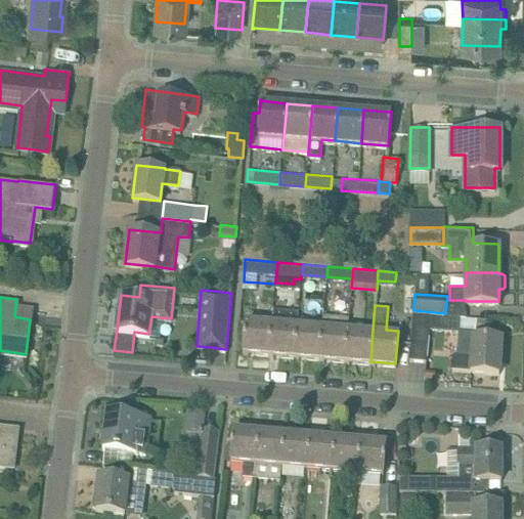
[(273,307),(272,320),(269,353),(295,355),(298,322),(299,309),(273,307)]
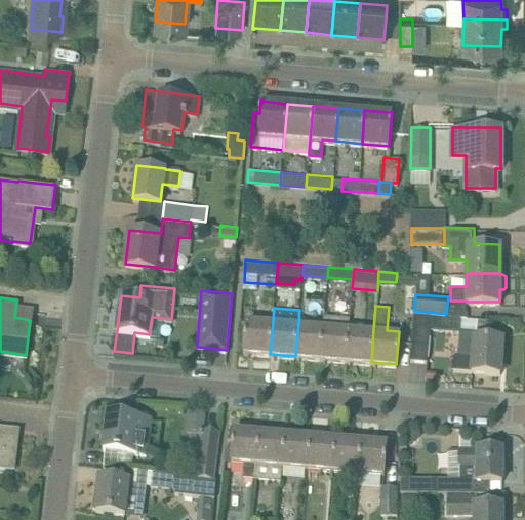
[(427,360),(430,327),(459,330),(457,353),(454,352),(452,368),(500,372),(502,338),(487,336),(488,317),(446,315),(446,314),(414,311),(410,358),(427,360)]
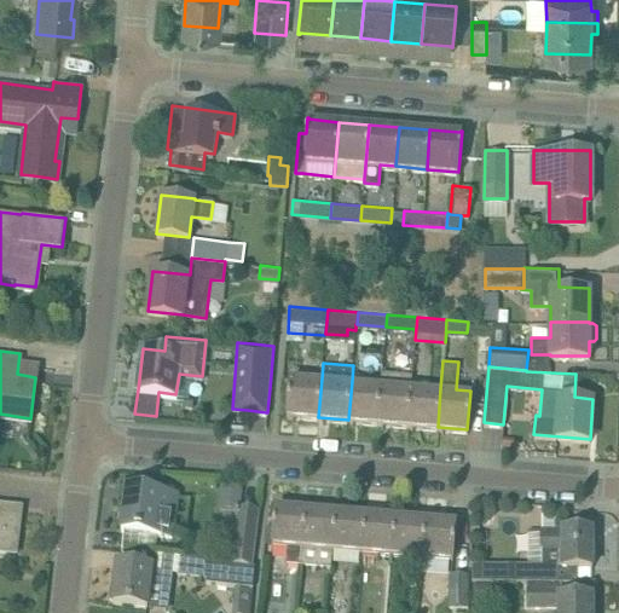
[(381,383),(377,422),(408,424),(411,386),(412,372),(382,370),(381,383)]
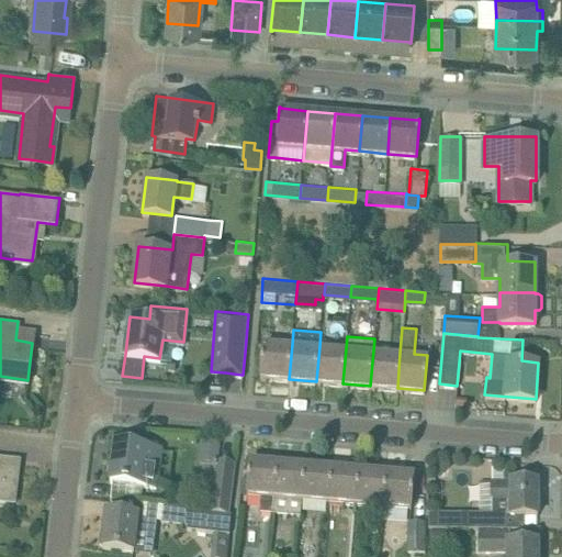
[(260,376),(289,379),(292,344),(263,341),(260,376)]
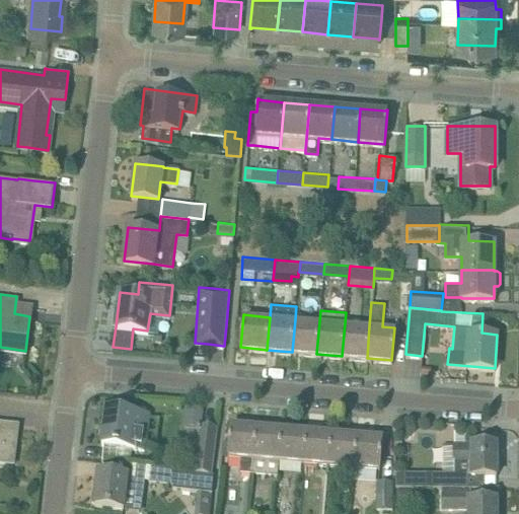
[(295,319),(292,352),(316,354),(319,321),(295,319)]
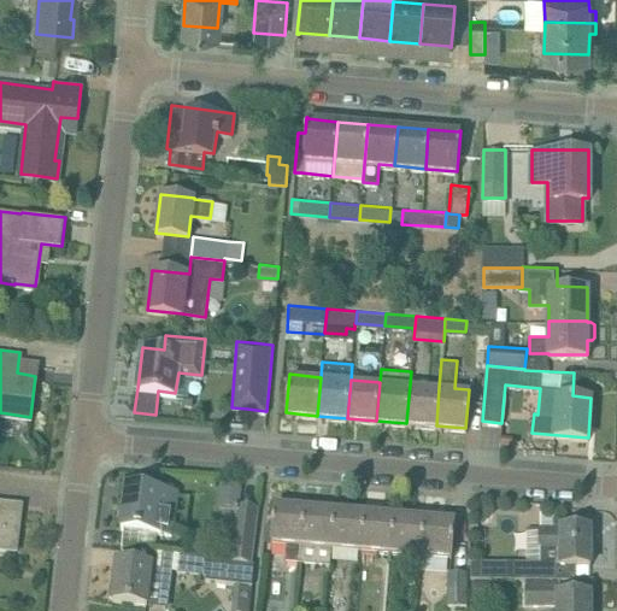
[(410,385),(406,423),(436,426),(439,387),(410,385)]
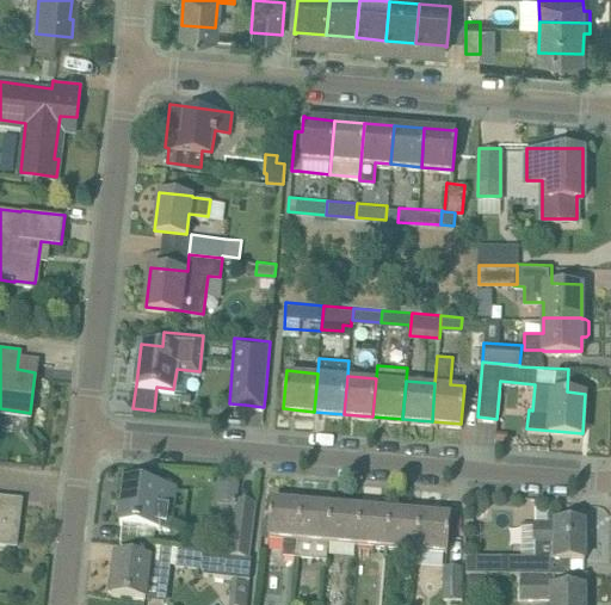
[(124,480),(119,520),(170,526),(174,486),(124,480)]
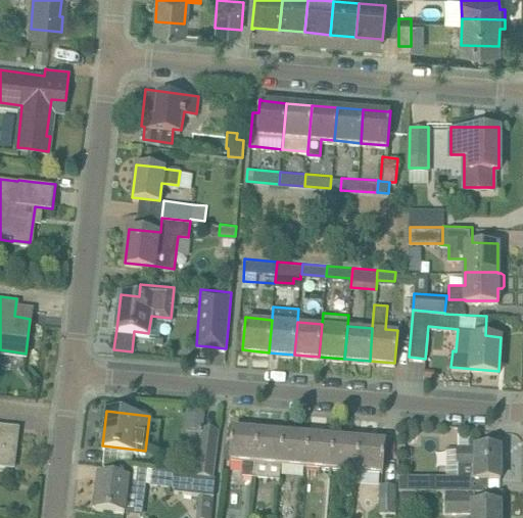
[(0,463),(13,465),(17,426),(0,423),(0,463)]
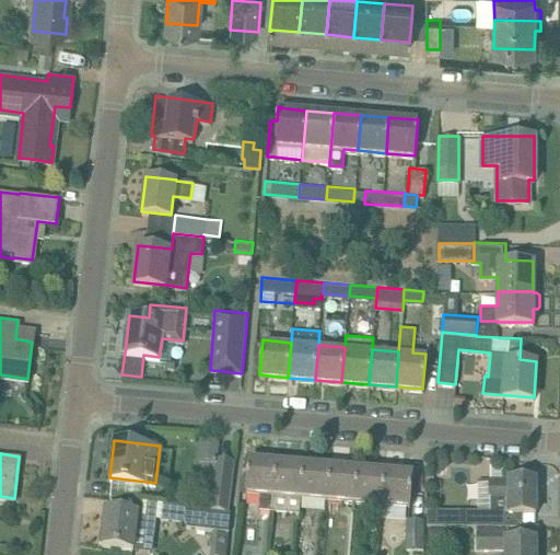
[(209,507),(230,510),(230,509),(226,509),(233,459),(216,457),(209,507)]
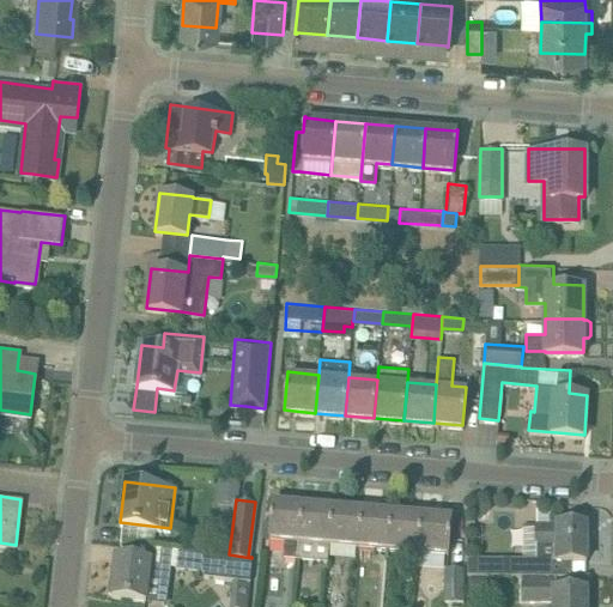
[(298,556),(302,502),(273,499),(269,536),(286,539),(285,554),(298,556)]
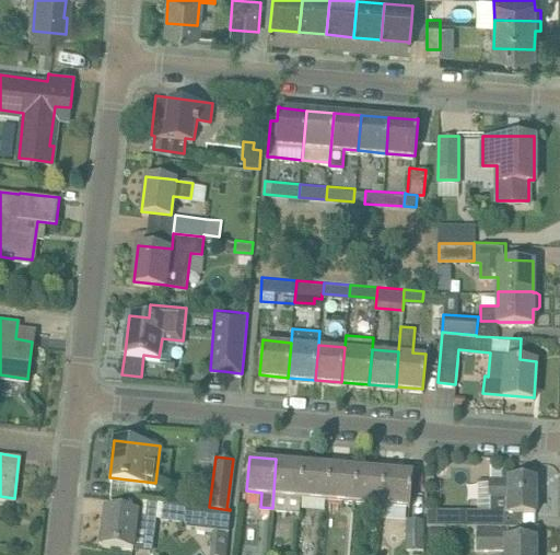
[(303,461),(276,459),(272,508),(300,510),(301,496),(303,461)]
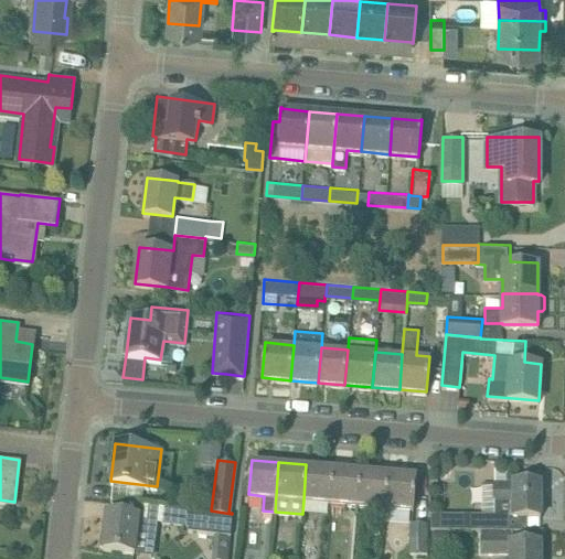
[(333,466),(306,464),(304,500),(331,502),(333,466)]
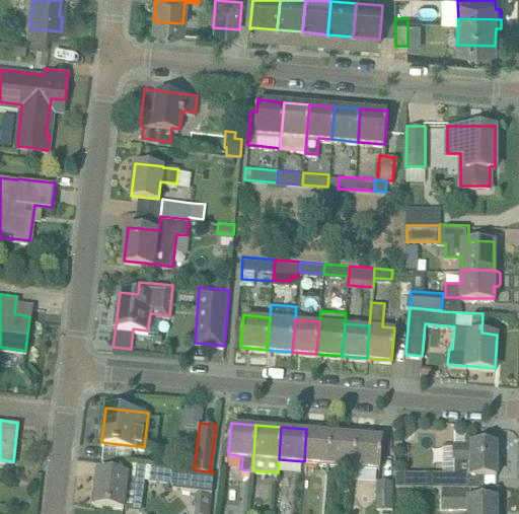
[(331,431),(306,429),(304,461),(328,463),(331,431)]
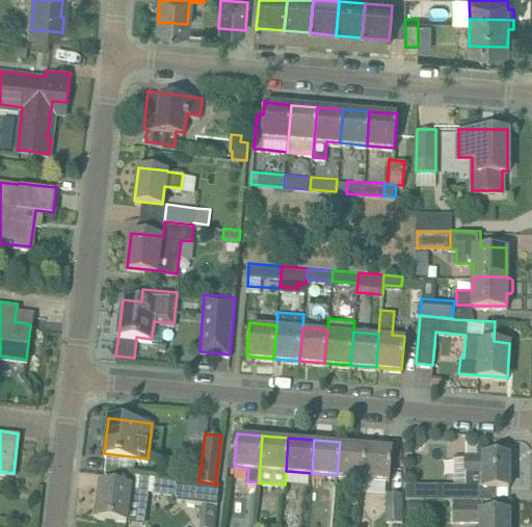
[(340,442),(337,475),(363,477),(366,445),(340,442)]
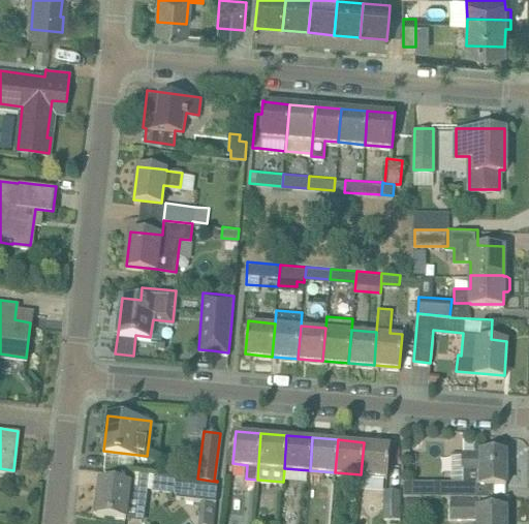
[(364,442),(361,474),(386,478),(390,444),(364,442)]
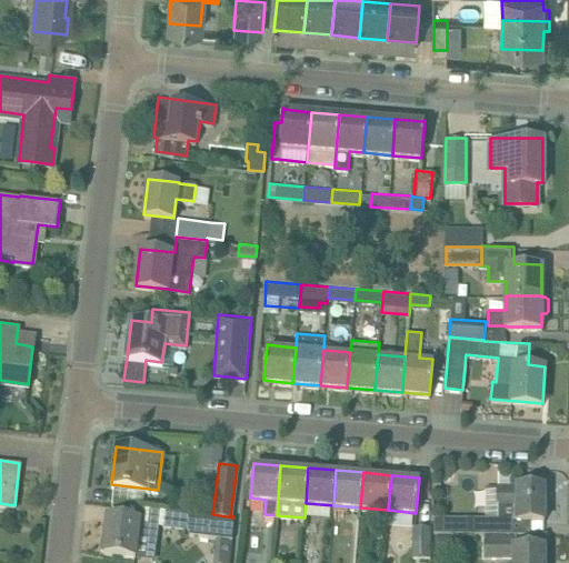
[(472,515),(472,532),(485,532),(512,532),(512,519),(543,519),(545,484),(498,484),(498,515),(472,515)]
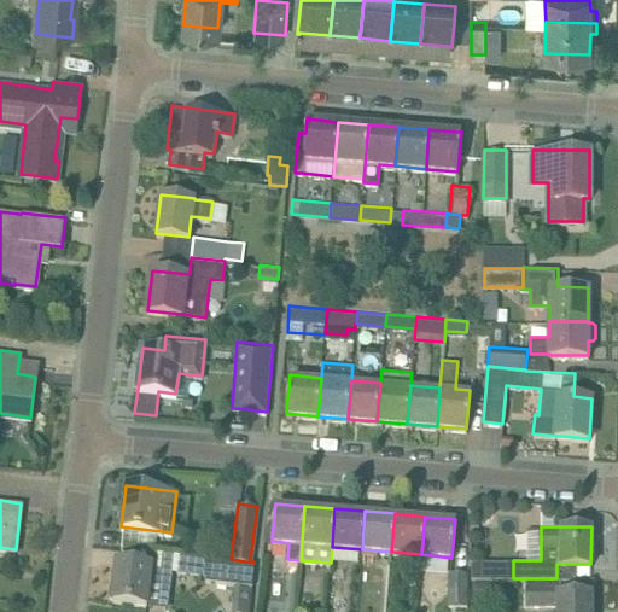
[(233,611),(245,611),(246,611),(254,563),(231,559),(179,553),(176,570),(207,573),(207,578),(235,582),(233,611)]
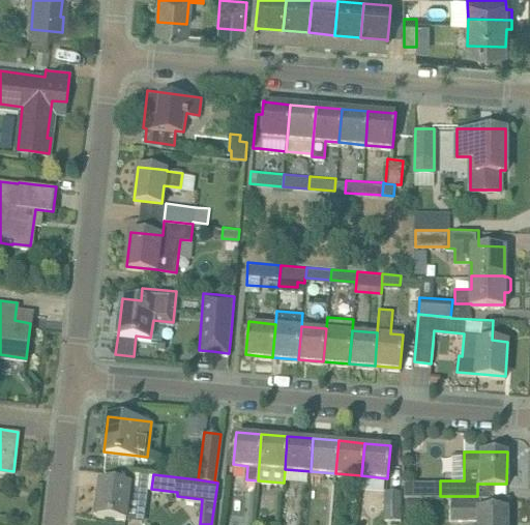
[(95,497),(94,508),(96,511),(96,514),(117,516),(126,518),(128,496),(147,498),(148,487),(129,485),(129,484),(121,483),(100,480),(98,496),(95,497)]
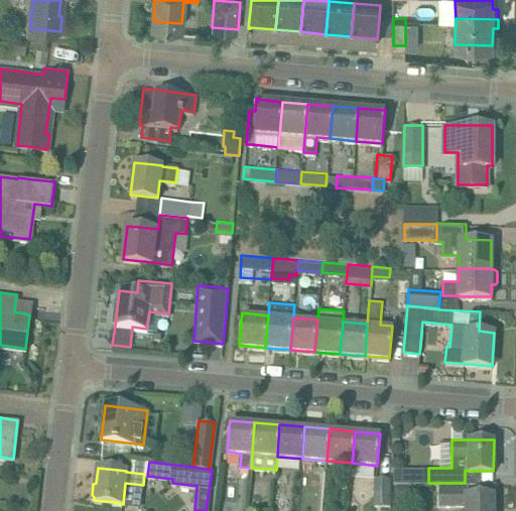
[(393,468),(393,482),(428,483),(428,468),(393,468)]
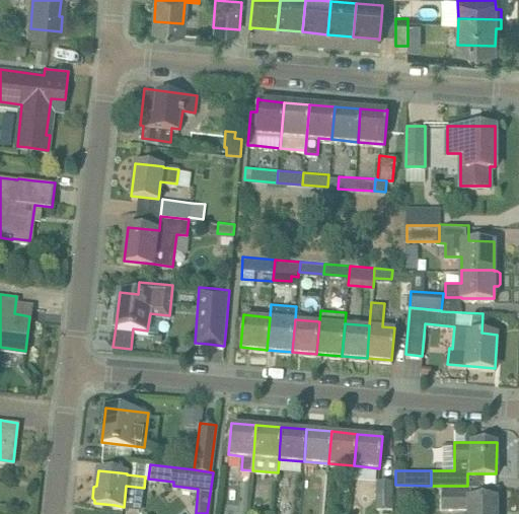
[(377,506),(393,506),(393,480),(377,480),(377,506)]
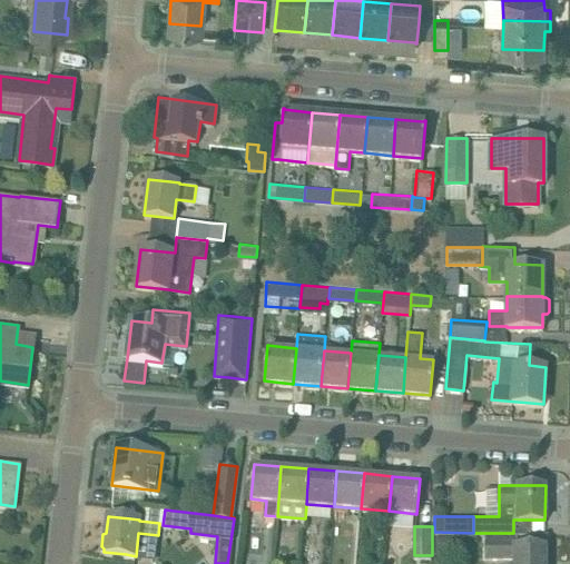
[(514,563),(544,563),(544,546),(517,546),(517,533),(513,533),(485,533),(485,556),(516,556),(514,563)]
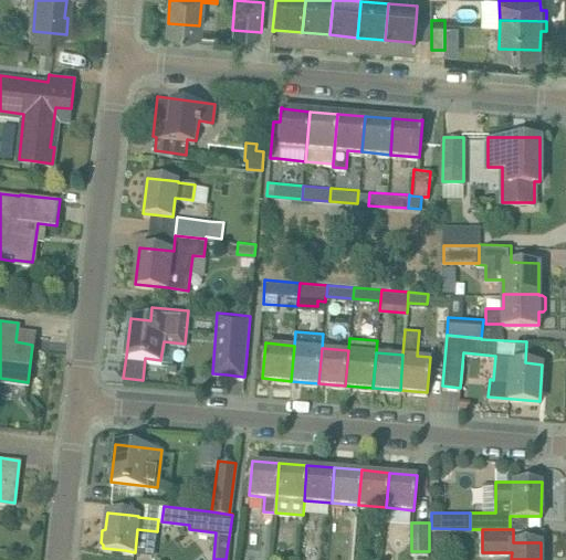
[(432,530),(432,546),(448,547),(449,530),(432,530)]
